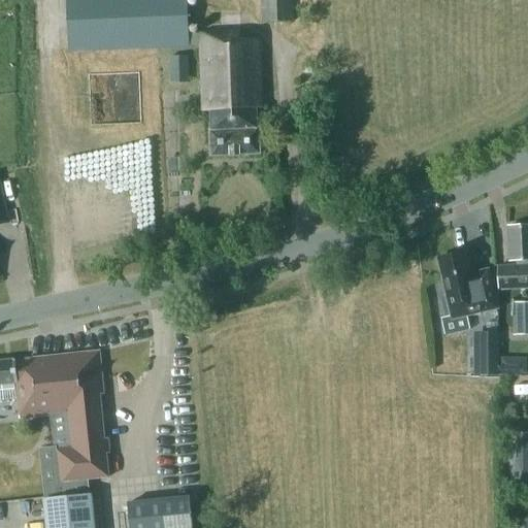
[(197,47),(199,113),(210,112),(210,132),(205,132),(206,160),(255,158),(254,131),(252,131),(251,112),(256,111),(253,40),(234,41),(234,34),(183,36),(180,0),(63,0),(65,53),(197,47)]
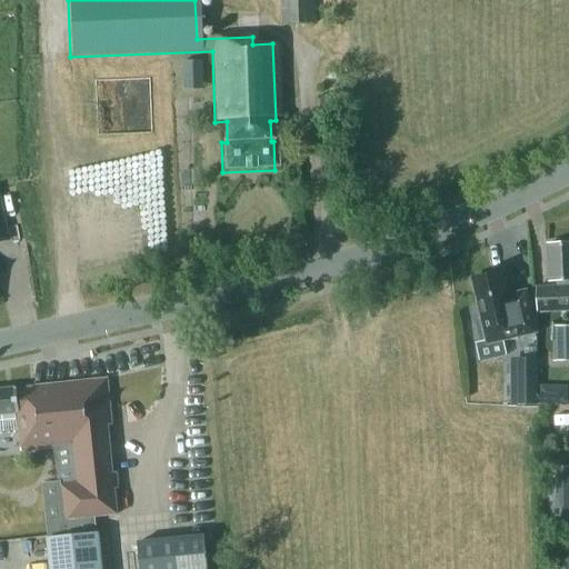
[(277,0),(278,28),(311,28),(310,0),(277,0)]
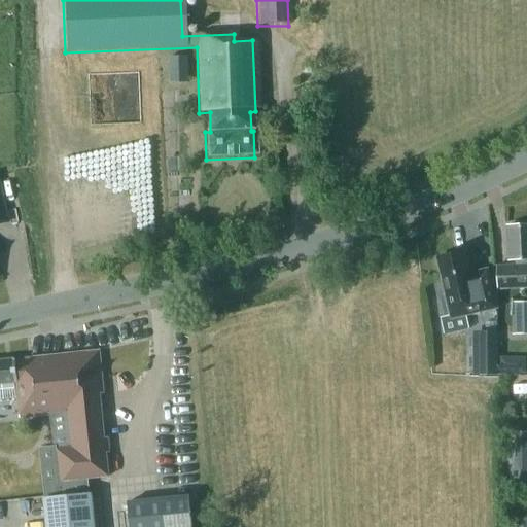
[(187,57),(169,58),(169,73),(187,73),(187,57)]
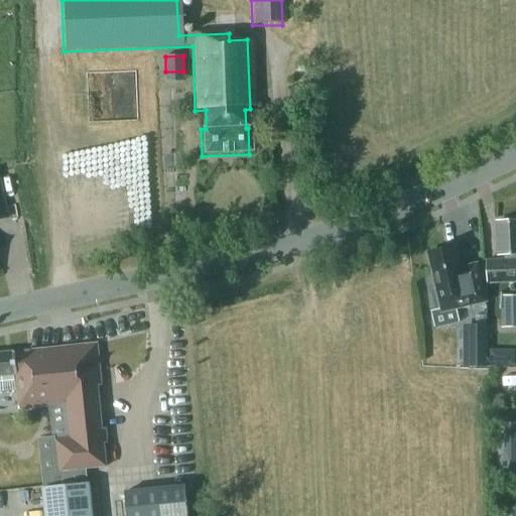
[(304,103),(289,104),(290,115),(304,114),(304,113),(304,110),(304,108),(304,103)]
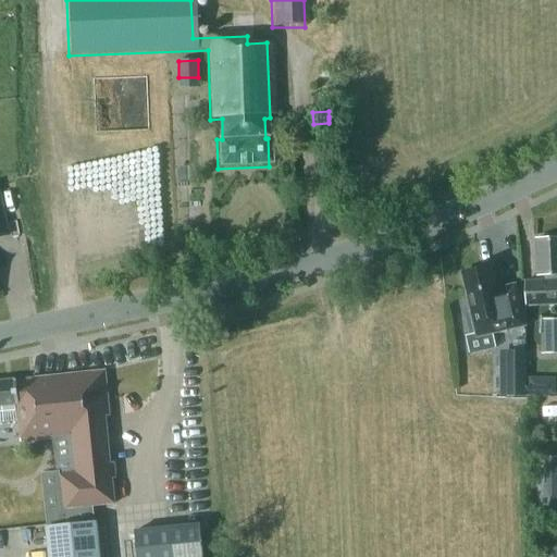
[(523,283),(524,308),(556,306),(556,238),(534,240),(536,276),(544,276),(544,282),(523,283)]
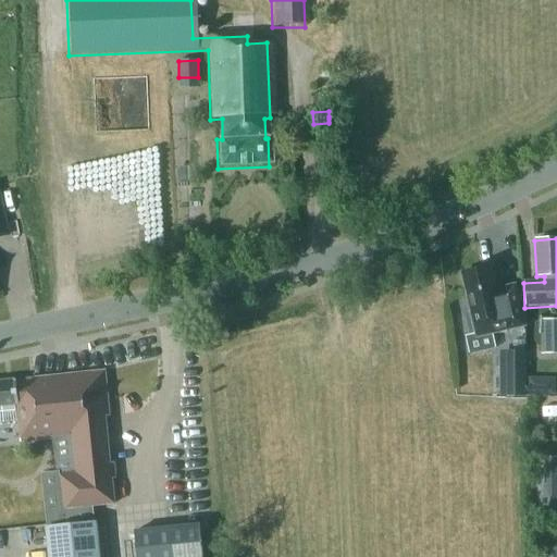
[(471,316),(466,317),(470,336),(475,334),(477,339),(524,327),(514,286),(496,291),(491,268),(461,274),(471,316)]
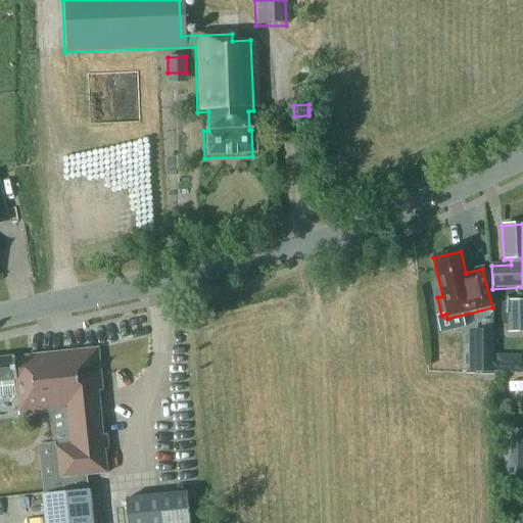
[(422,286),(422,287),(422,288),(422,289),(422,290),(423,291),(424,292),(425,293),(426,293),(427,293),(428,293),(429,293),(430,293),(431,293),(432,292),(433,291),(434,290),(434,289),(434,288),(435,287),(434,286),(434,285),(434,284),(433,283),(432,282),(431,281),(430,281),(429,281),(428,281),(427,281),(426,281),(425,281),(424,282),(423,283),(422,284),(422,285),(422,286)]
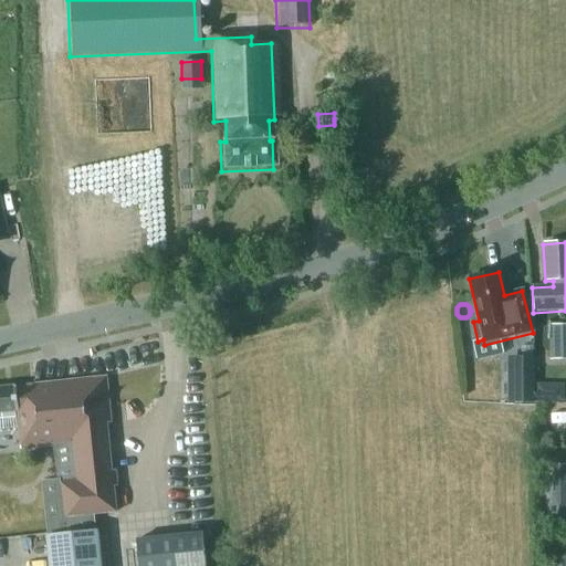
[(565,326),(548,327),(549,360),(565,360),(565,326)]
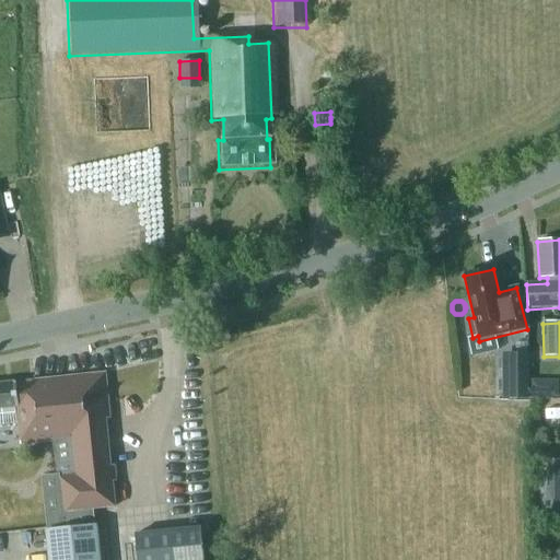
[(527,353),(501,353),(502,399),(528,399),(527,353)]
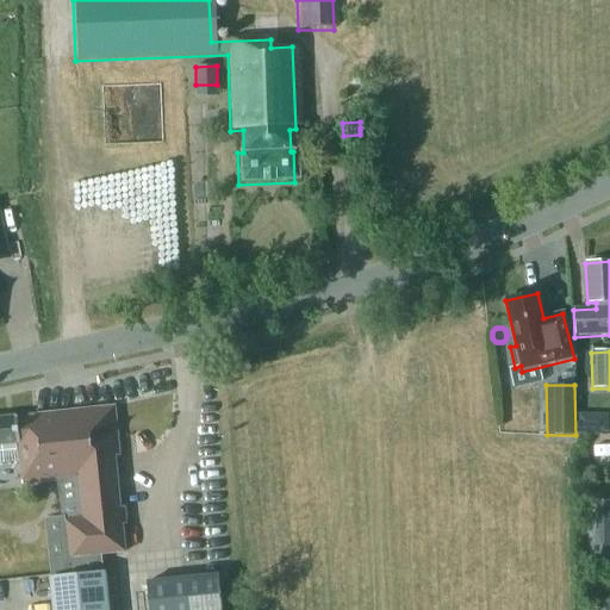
[(113,405),(37,412),(42,458),(45,456),(48,483),(56,483),(60,517),(45,518),(51,576),(49,577),(53,609),(110,609),(106,572),(104,571),(101,555),(126,553),(123,524),(126,524),(125,508),(123,508),(123,505),(118,506),(113,455),(118,454),(113,405)]
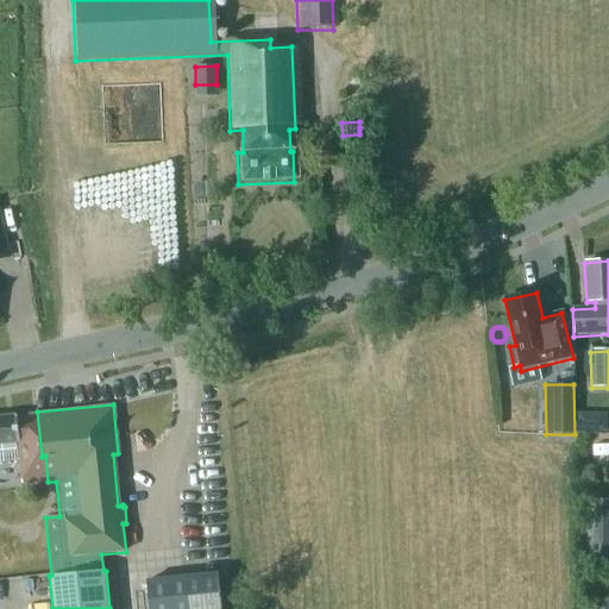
[(0,446),(19,445),(22,484),(48,482),(45,456),(42,457),(37,412),(0,415),(0,446)]
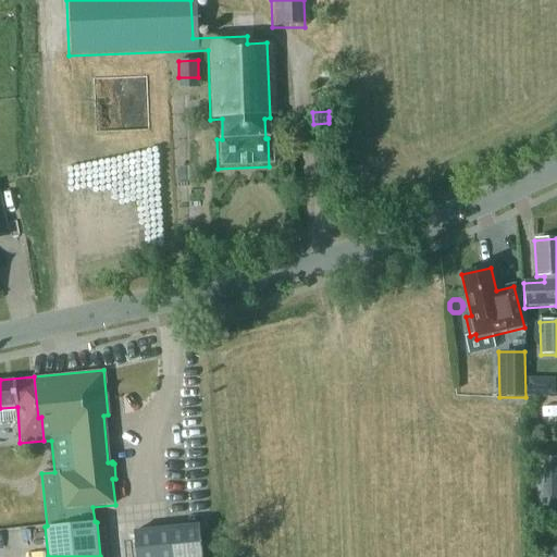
[(529,379),(528,395),(540,395),(540,379),(529,379)]
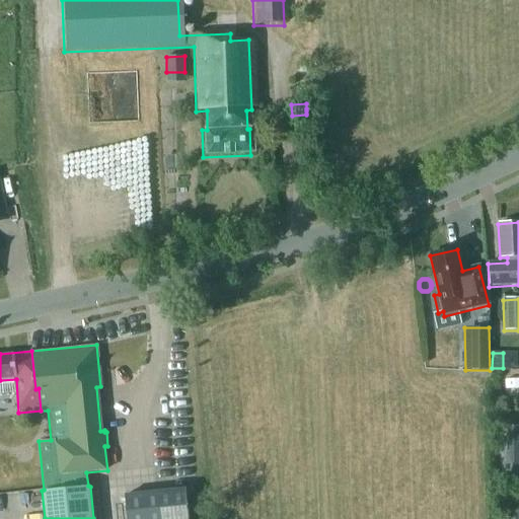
[(518,425),(498,426),(500,474),(508,474),(508,464),(518,463),(518,425)]
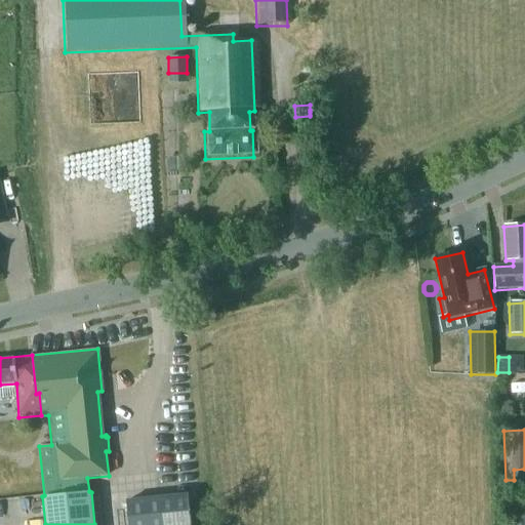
[(126,499),(128,524),(190,524),(187,494),(126,499)]
